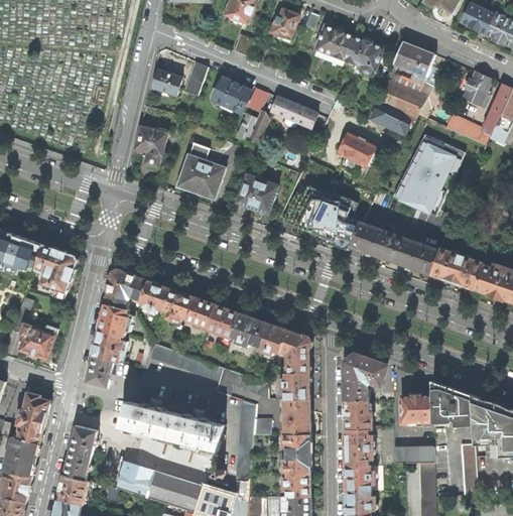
[(238,26),(242,28),(245,22),(247,23),(250,15),(251,15),(254,8),(253,7),(255,0),(228,0),(226,6),(227,6),(224,14),(226,15),(223,21),(238,26)]
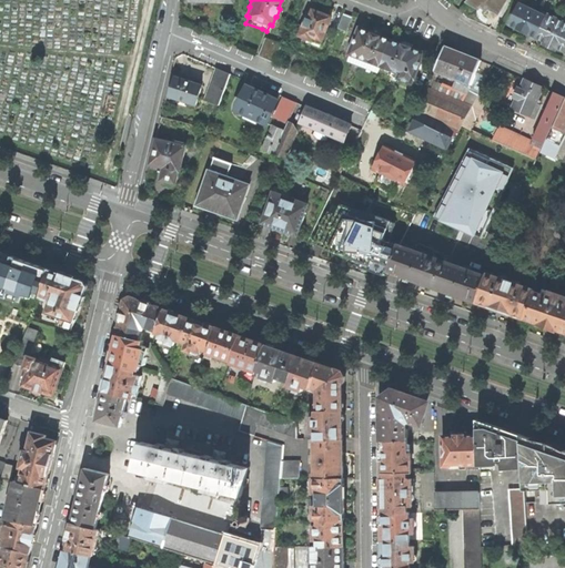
[(464,0),(478,9),(483,11),(486,7),(496,12),(503,0),(464,0)]
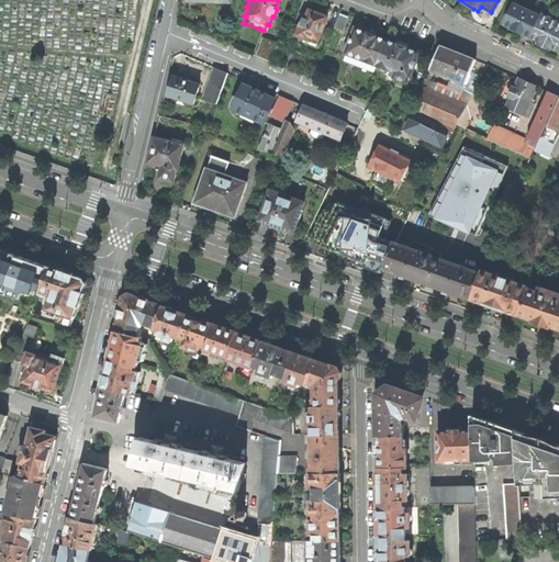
[(511,27),(528,35),(538,17),(512,3),(502,23),(511,27)]
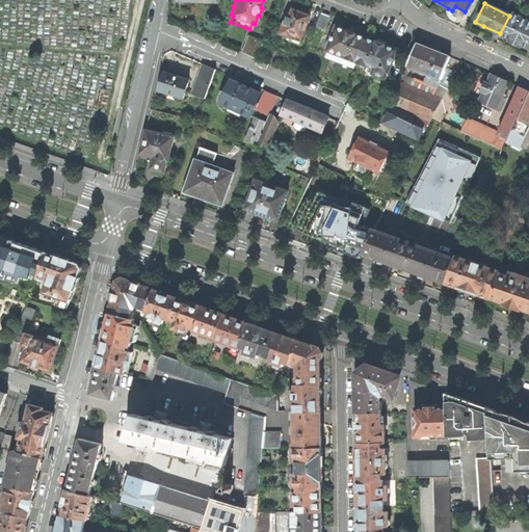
[(284,40),(297,45),(305,23),(308,16),(297,11),(291,9),(287,18),(285,17),(278,33),(286,36),(284,40)]
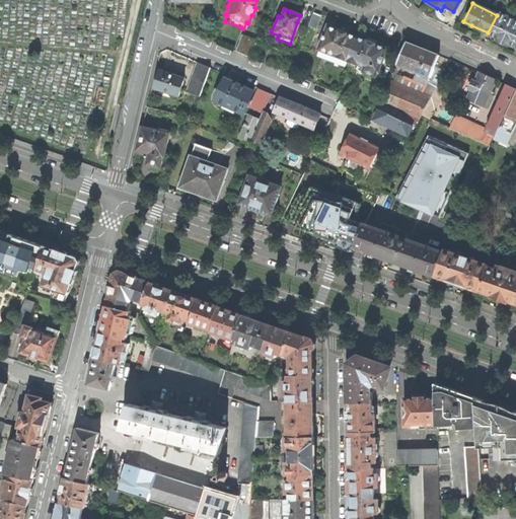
[(311,12),(306,25),(313,28),(318,15),(311,12)]
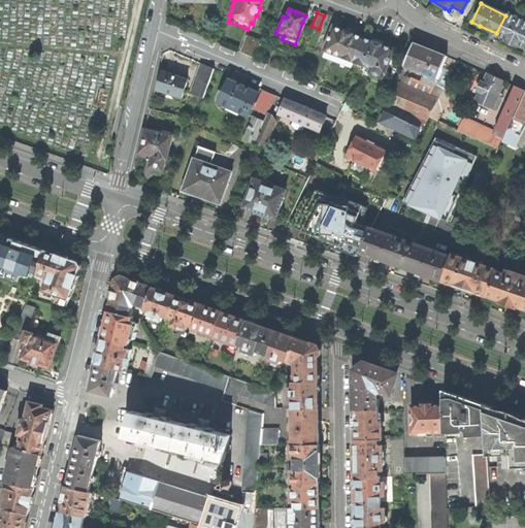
[(524,46),(524,45),(524,21),(506,12),(505,15),(496,33),(504,37),(503,40),(510,42),(516,45),(517,43),(524,46)]
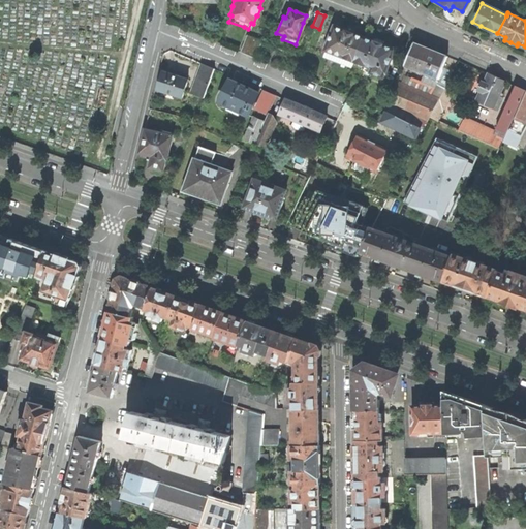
[(325,51),(351,61),(361,37),(351,34),(352,32),(351,29),(348,28),(346,27),(343,29),(342,30),(332,26),(329,34),(328,33),(325,41),(326,42),(322,50),(325,51)]
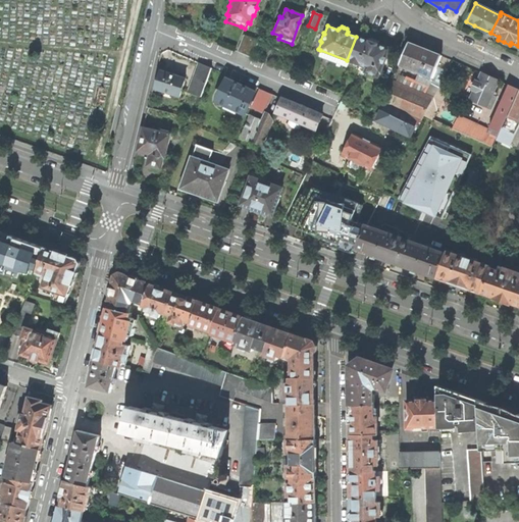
[(251,38),(242,34),(235,51),(250,57),(257,40),(251,38)]
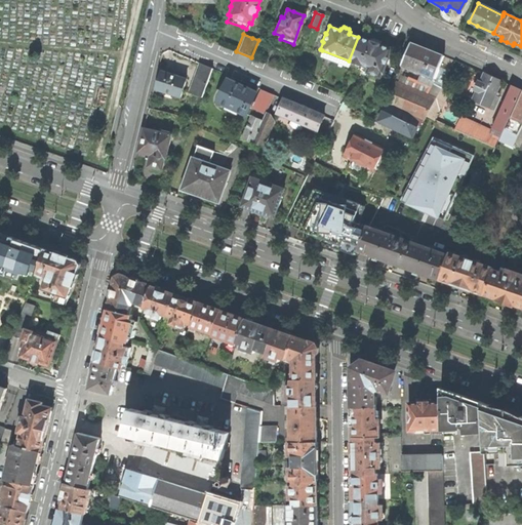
[(368,41),(358,37),(349,61),(346,67),(355,70),(356,69),(377,77),(389,48),(377,44),(378,42),(375,41),(369,39),(368,41)]
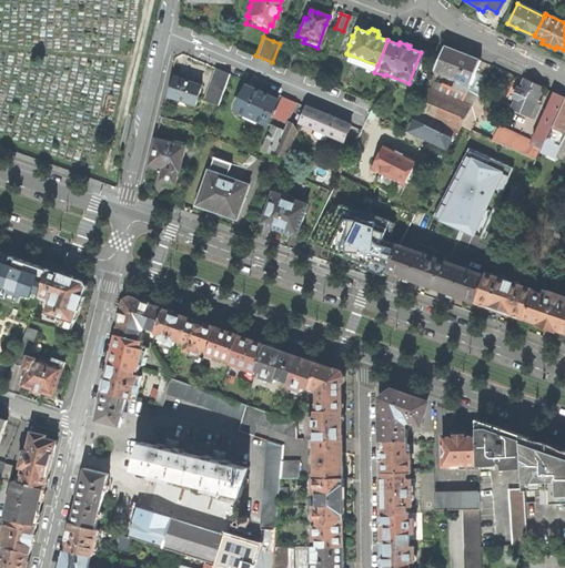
[(462,53),(441,46),(436,59),(432,71),(468,84),(478,60),(462,53)]
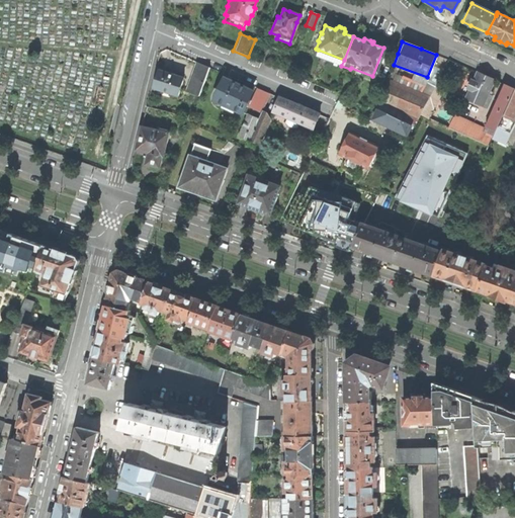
[(341,66),(344,60),(318,50),(315,56),(341,66)]
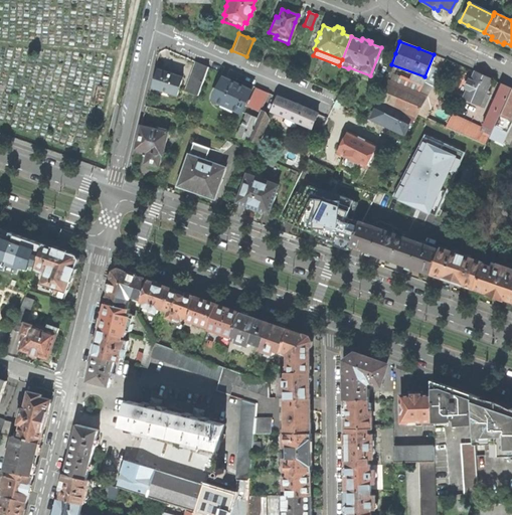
[(193,94),(196,95),(206,66),(194,61),(184,90),(193,94)]
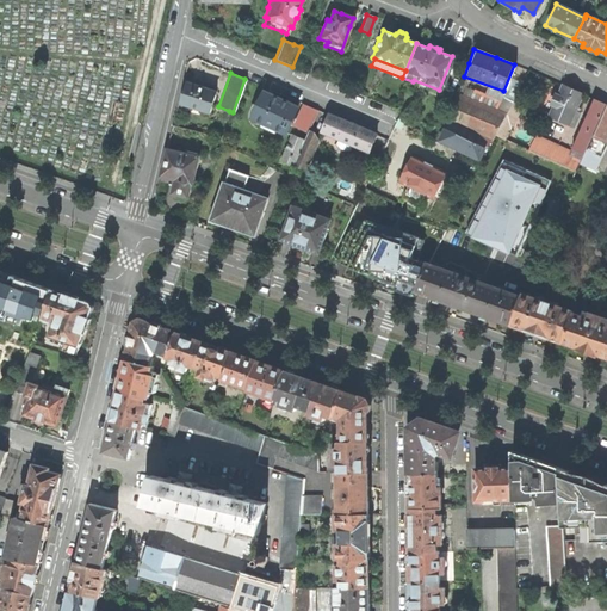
[(208,112),(214,92),(204,88),(205,85),(200,84),(197,82),(196,86),(185,82),(179,104),(208,112)]
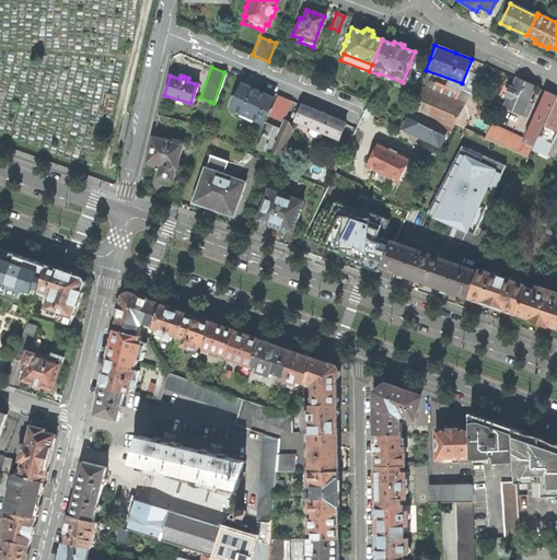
[(524,82),(514,78),(502,106),(524,116),(531,103),(529,103),(525,101),(526,97),(532,86),(524,82)]
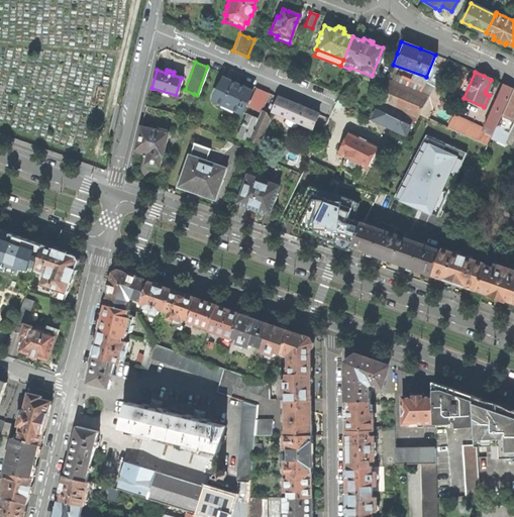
[(397,85),(419,94),(423,86),(401,77),(397,85)]
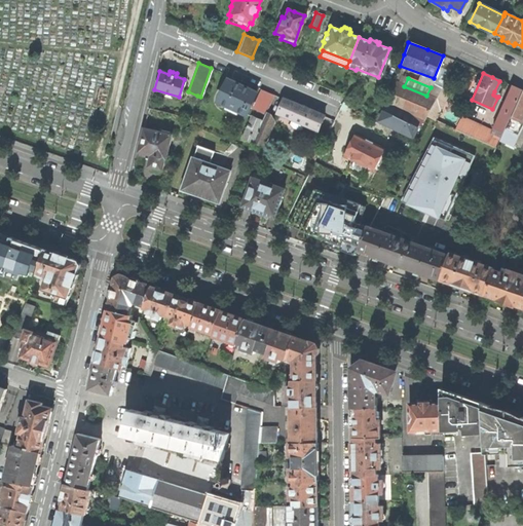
[(236,110),(245,114),(249,105),(252,106),(253,101),(251,100),(254,92),(240,86),(226,80),(217,101),(225,105),(224,108),(235,113),(236,110)]
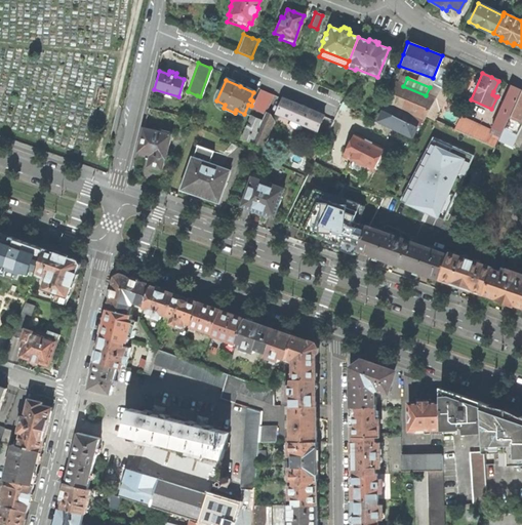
[(426,95),(403,86),(392,81),(383,103),(423,119),(424,116),(433,97),(426,95)]
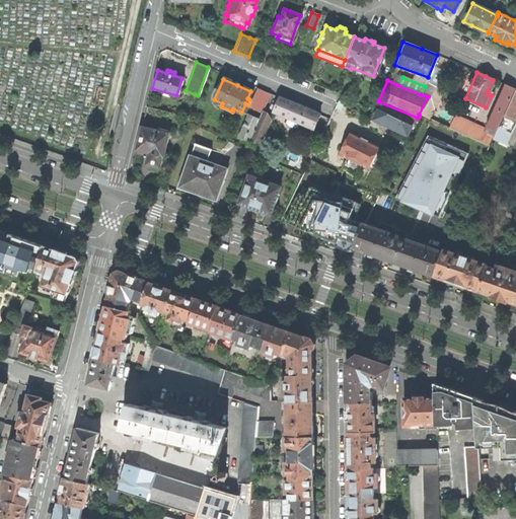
[(425,86),(421,94),(428,96),(433,86),(434,85),(427,82),(425,86)]
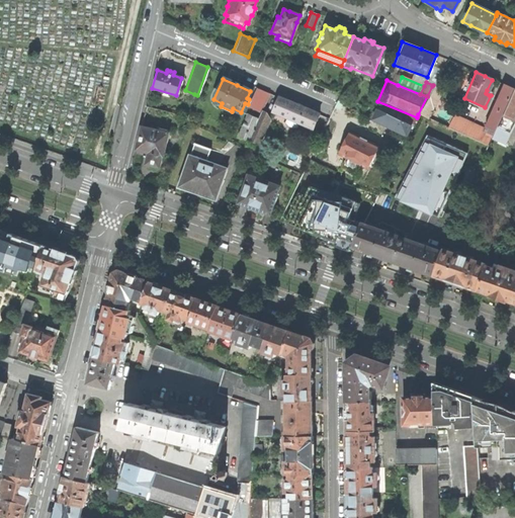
[(513,88),(503,84),(484,126),(483,125),(482,126),(452,113),(445,126),(487,145),(490,137),(493,131),(496,122),(513,88)]
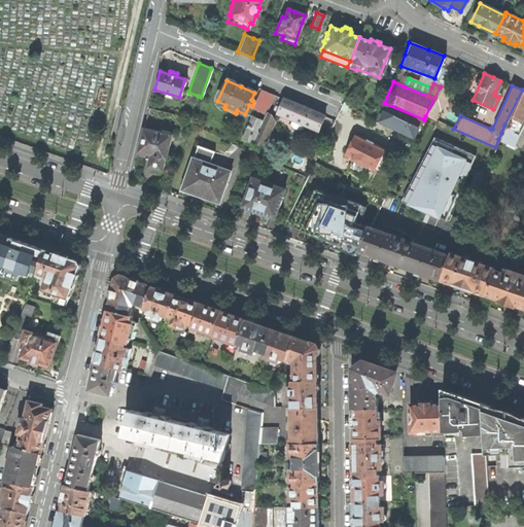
[(448,92),(440,88),(434,98),(425,116),(433,119),(448,92)]
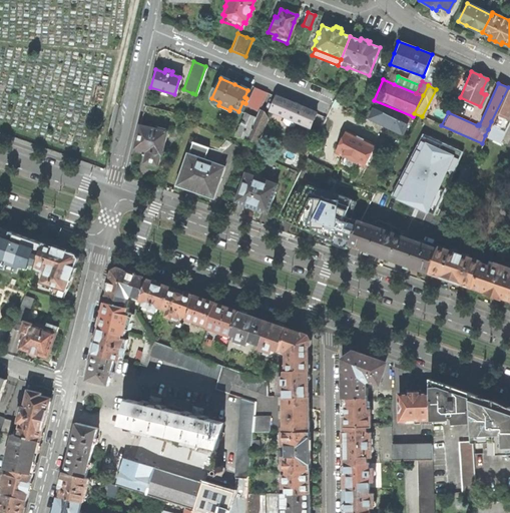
[(509,88),(497,113),(491,121),(488,129),(485,135),(498,141),(503,132),(509,119),(507,118),(509,110),(509,88)]
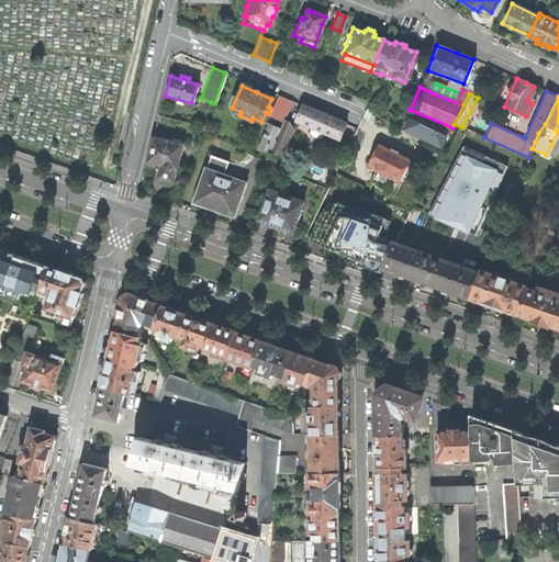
[(288,122),(297,103),(291,101),(269,152),(279,156),(281,153),(289,134),(291,128),(288,122)]
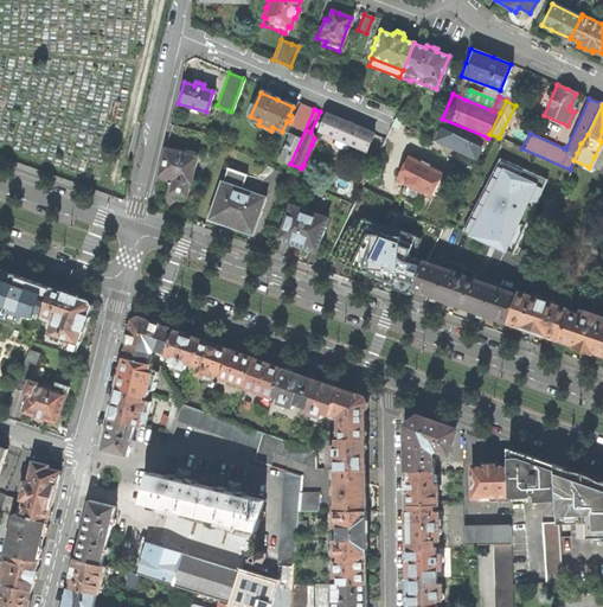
[(365,149),(371,134),(350,125),(325,114),(319,129),(338,138),(335,144),(344,147),(346,141),(365,149)]
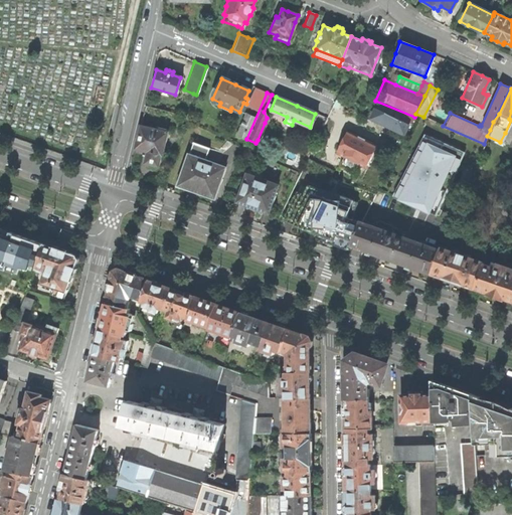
[(402,134),(407,124),(375,109),(370,119),(382,124),(380,128),(388,132),(390,128),(402,134)]
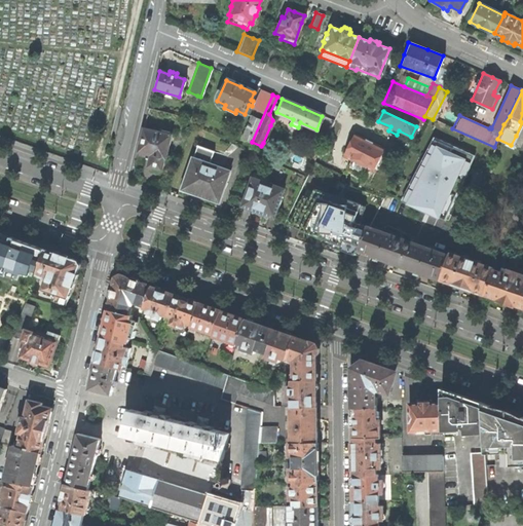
[(251,142),(260,120),(251,116),(241,138),(251,142)]
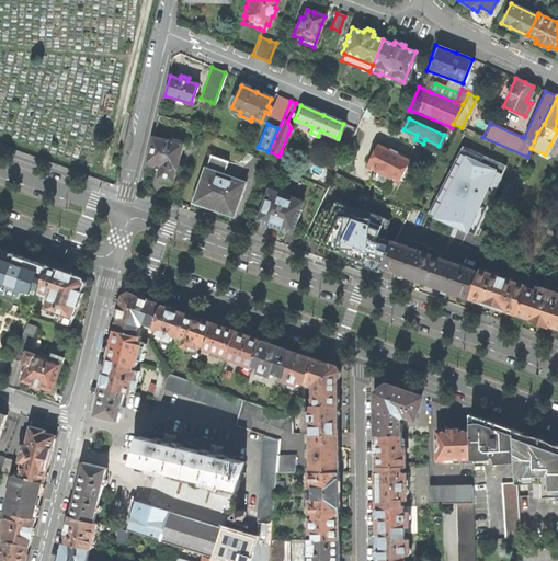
[(181,144),(151,137),(145,162),(159,165),(156,178),(162,180),(171,181),(173,169),(175,170),(181,144)]
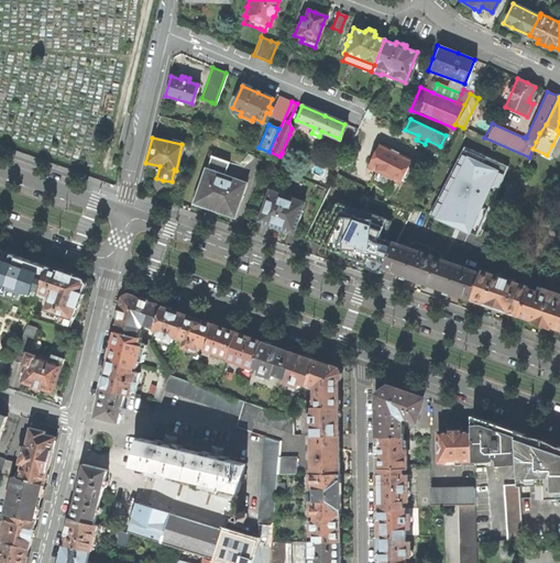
[(379,143),(368,166),(399,183),(410,159),(396,152),(379,143)]
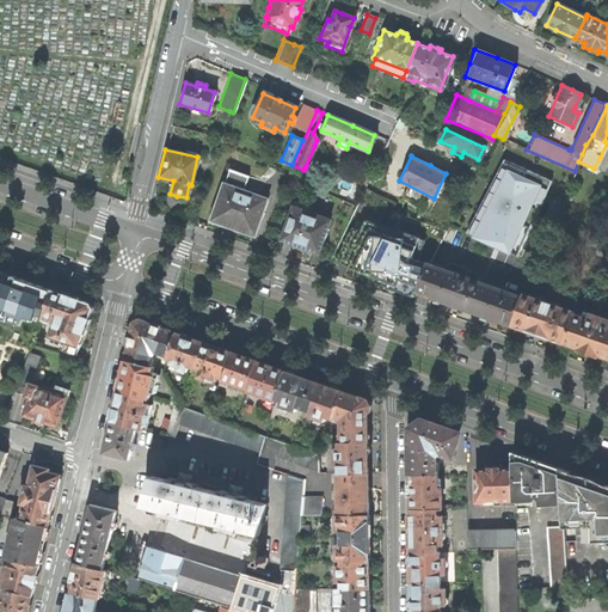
[(470,222),(464,233),(471,237),(492,248),(499,251),(501,250),(515,257),(524,236),(526,233),(544,196),(542,195),(542,197),(536,195),(542,181),(508,164),(501,160),(495,173),(495,172),(485,193),(479,204),(470,222)]
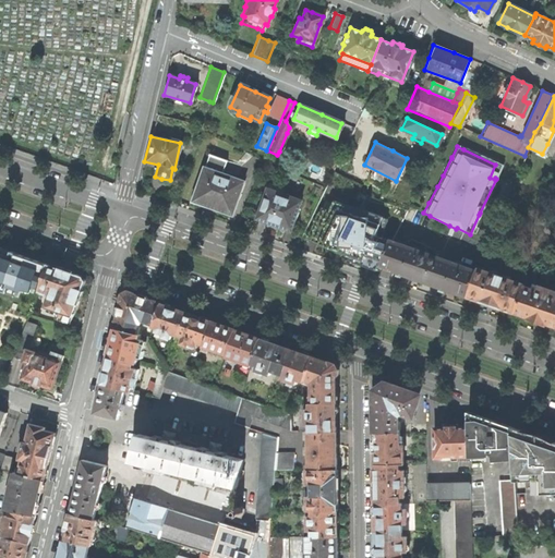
[(225,161),(208,155),(204,167),(191,201),(215,209),(230,214),(241,182),(219,174),(225,161)]
